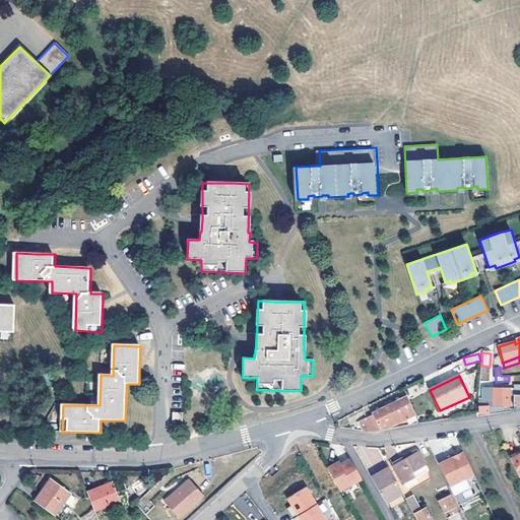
[(479,413),(505,410),(506,406),(511,406),(511,389),(494,389),(494,387),(490,386),(490,389),(483,389),(483,401),(479,401),(479,413)]
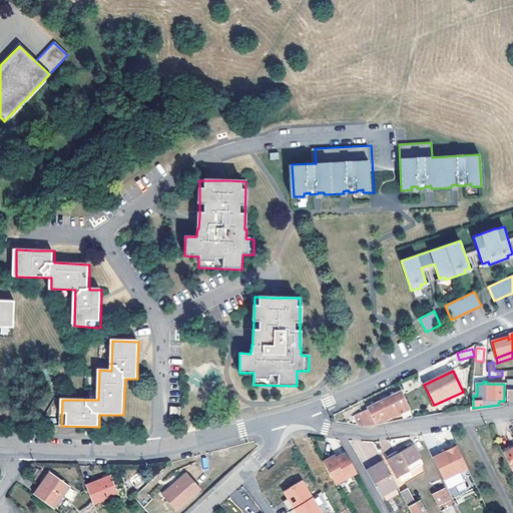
[(367,427),(389,424),(387,420),(411,411),(403,393),(388,400),(386,397),(382,399),(384,402),(343,423),(367,427)]
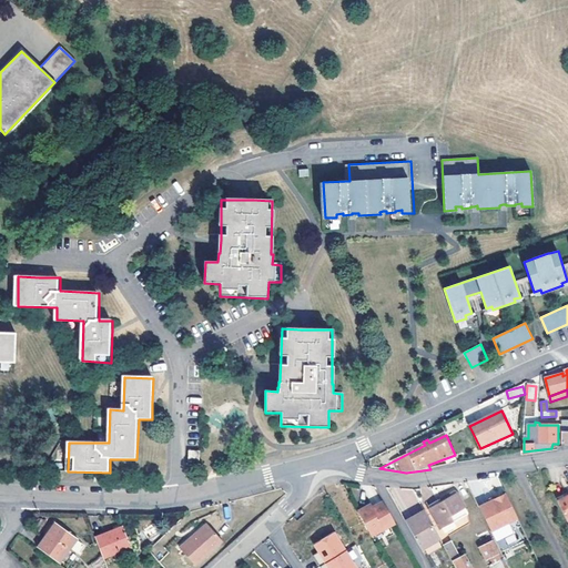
[(190,450),(190,462),(200,463),(201,450),(190,450)]
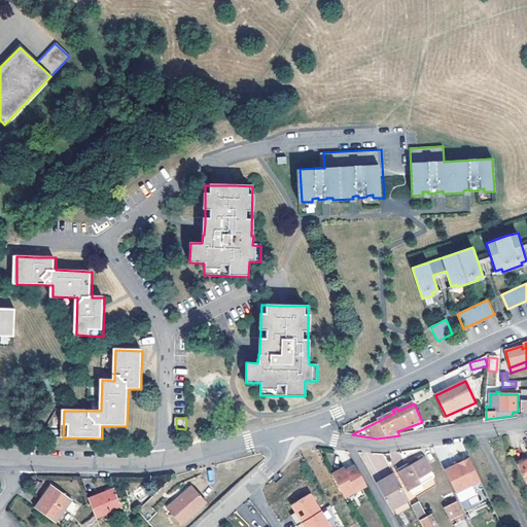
[(415,463),(398,471),(410,491),(441,472),(430,454),(419,460),(417,458),(414,460),(415,463)]
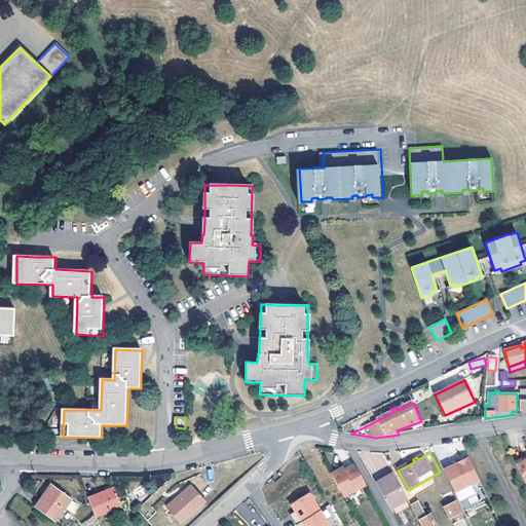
[(453,465),(444,470),(450,481),(456,493),(481,480),(468,457),(457,463),(453,465)]
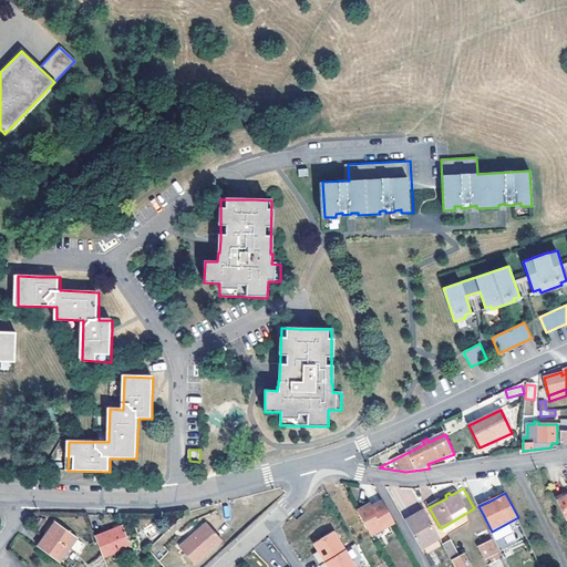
[(566,495),(555,501),(565,521),(566,519),(566,495)]
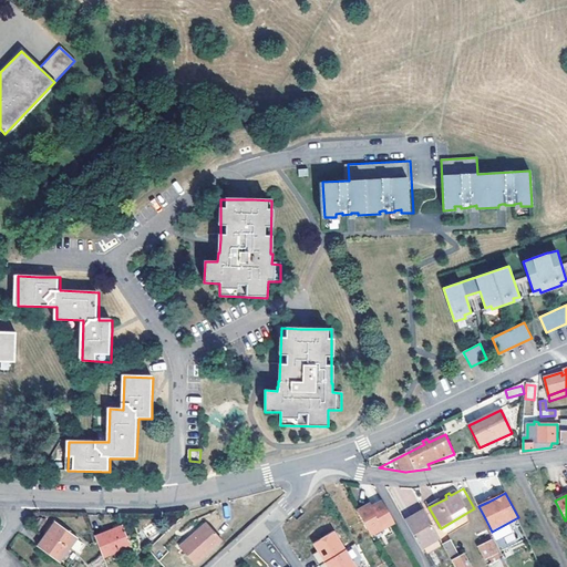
[(366,506),(357,512),(371,537),(395,524),(383,501),(372,507),(368,509),(366,506)]
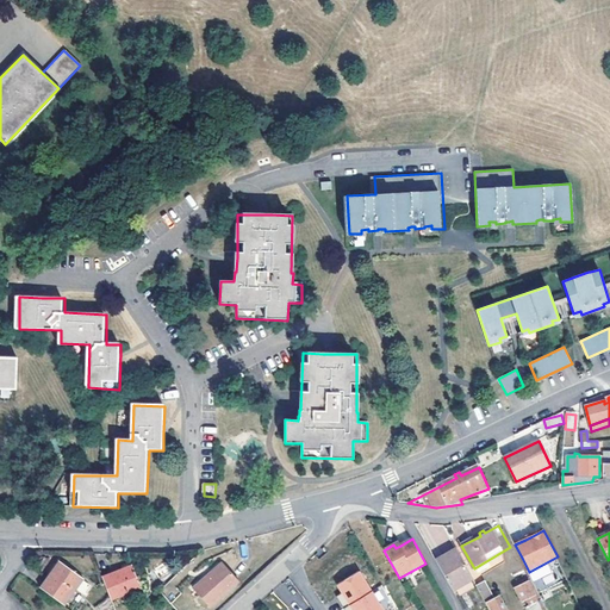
[(435,559),(452,589),(472,577),(455,547),(435,559)]
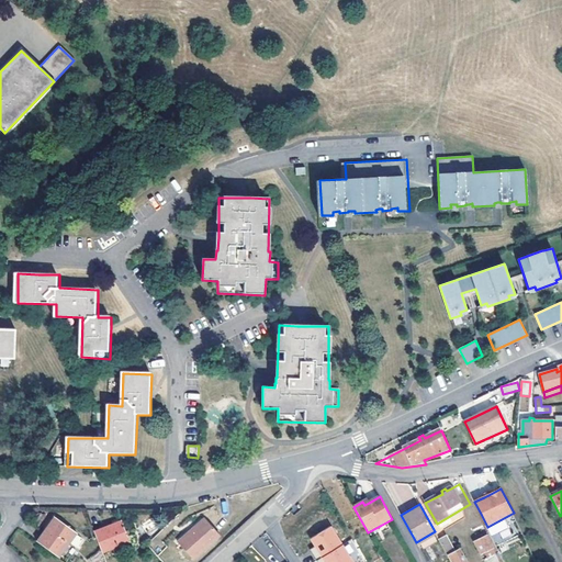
[(487,527),(481,514),(470,519),(485,550),(496,544),(490,532),(487,527)]
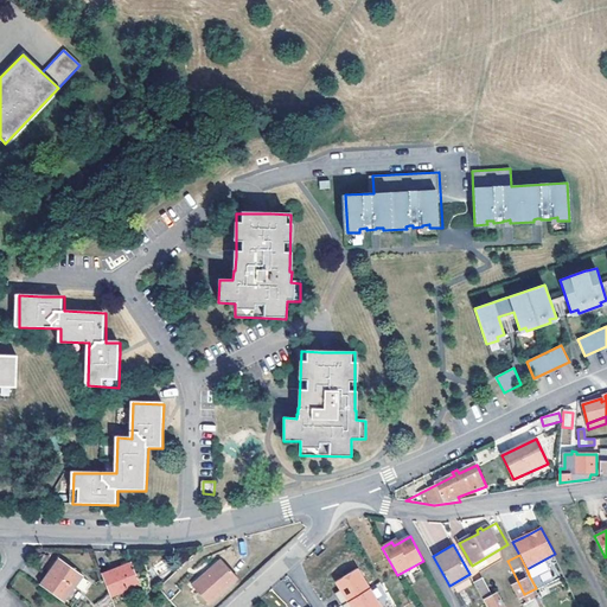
[(55,574),(45,588),(64,602),(83,575),(58,558),(50,570),(55,574)]
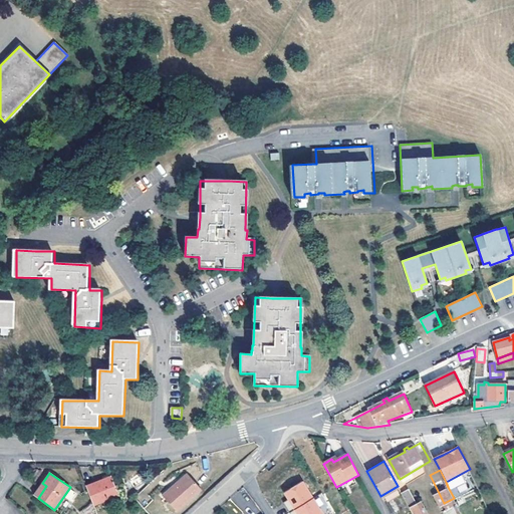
[(188,473),(180,481),(182,483),(164,498),(177,512),(202,490),(188,473)]
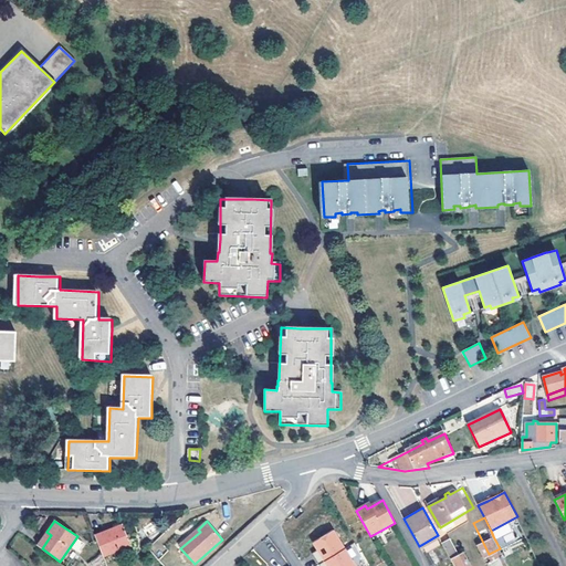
[(95,537),(104,558),(129,548),(121,526),(95,537)]
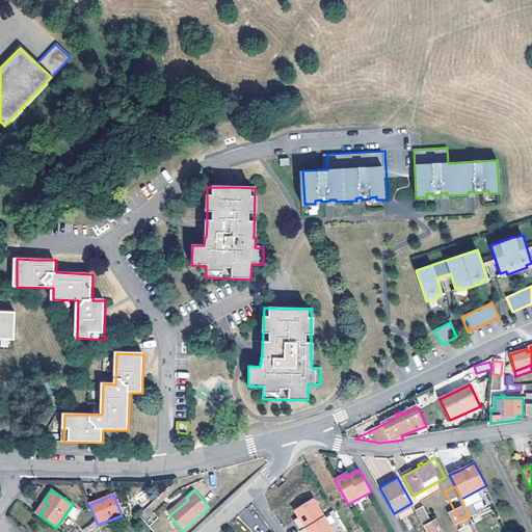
[(167,513),(169,515),(188,500),(186,498),(167,513)]
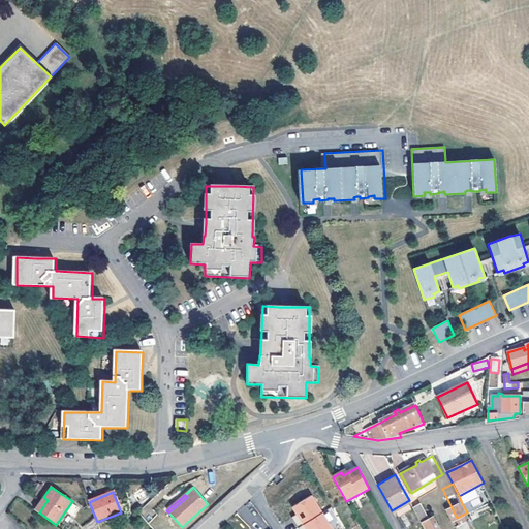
[(313,495),(289,507),(301,528),(336,528),(328,512),(323,515),(313,495)]
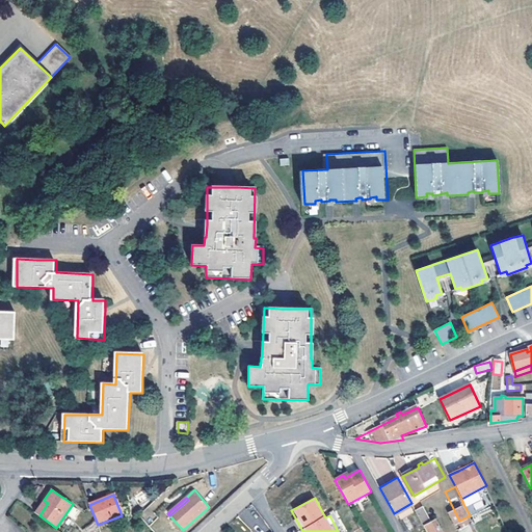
[(44,500),(35,512),(40,515),(48,503),(44,500)]
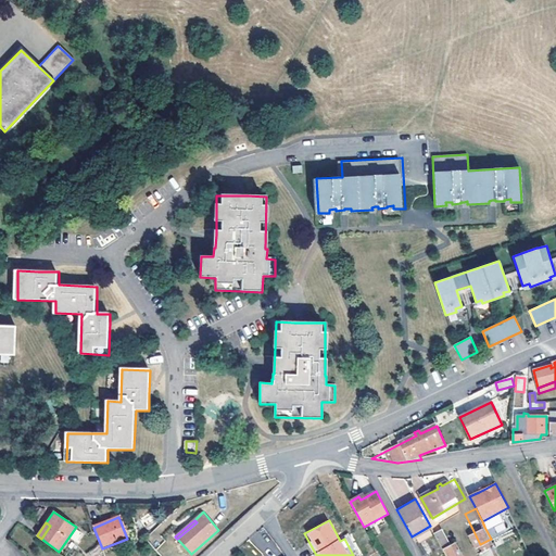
[(272,551),(277,546),(266,531),(261,535),(272,551)]
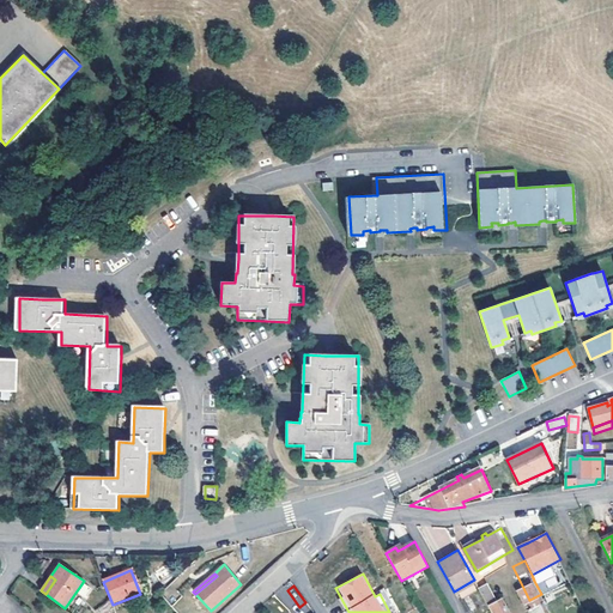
[(499,587),(483,595),(489,606),(492,605),(505,598),(499,587)]
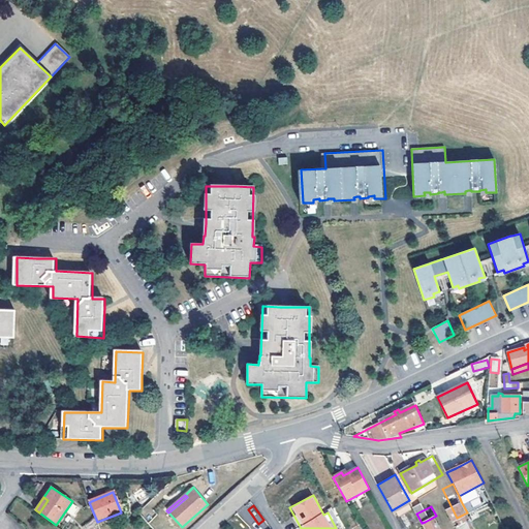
[(438,528),(442,527),(436,516),(425,522),(429,528),(438,528)]
